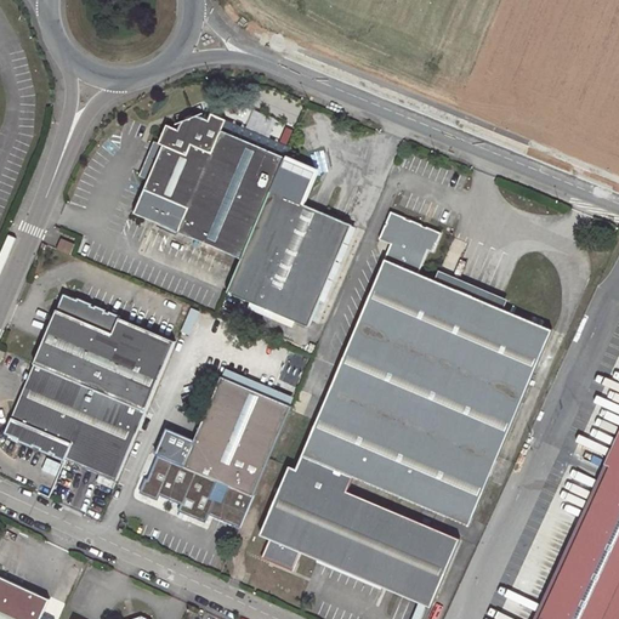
[(280,160),(282,155),(219,129),(223,118),(209,111),(206,118),(198,114),(192,117),(191,115),(188,115),(186,117),(185,119),(185,120),(177,124),(176,126),(164,121),(155,141),(160,142),(142,186),(186,205),(175,230),(239,256),(280,160)]
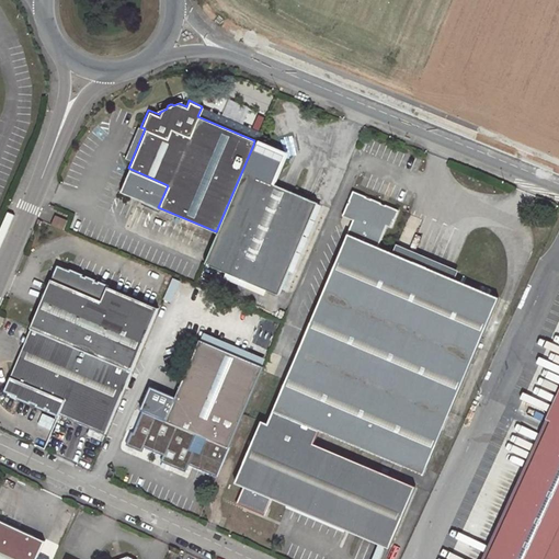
[(281,157),(253,145),(216,231),(203,263),(224,271),(221,277),(242,286),(244,281),(276,294),(315,202),(270,182),(281,157)]
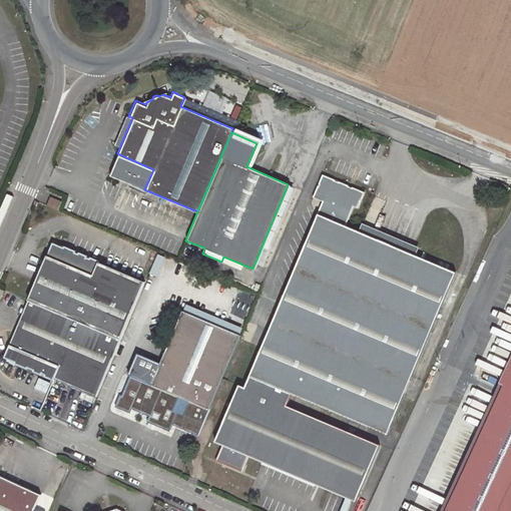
[(243,371),(238,384),(281,403),(287,390),(385,432),(453,272),(400,248),(358,230),(343,223),(352,204),(356,206),(362,191),(321,173),(312,195),(321,199),(316,213),(317,214),(249,374),(243,371)]
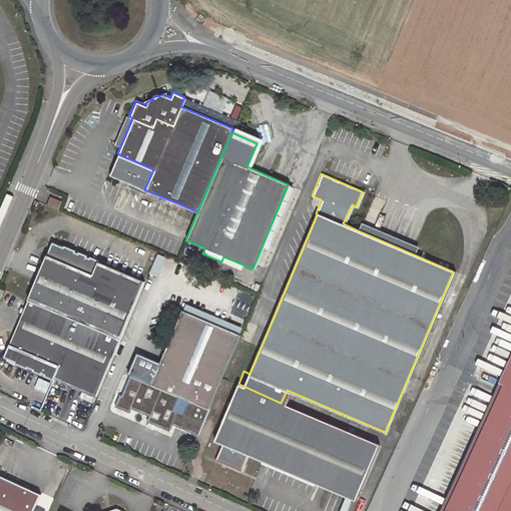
[(47,200),(45,204),(56,208),(59,200),(48,196),(47,200)]
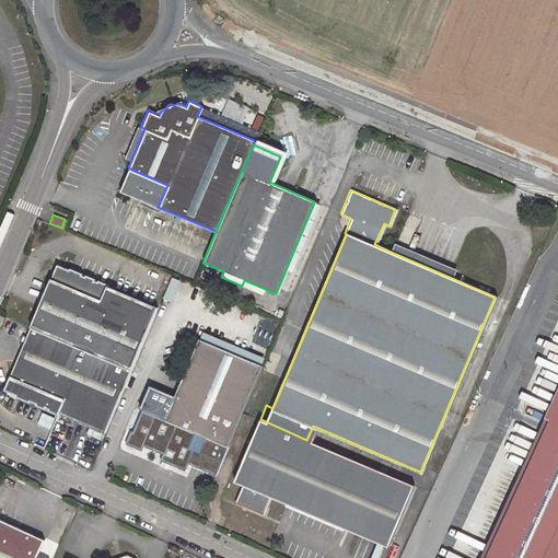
[(394,242),(391,252),(437,271),(440,263),(394,242)]
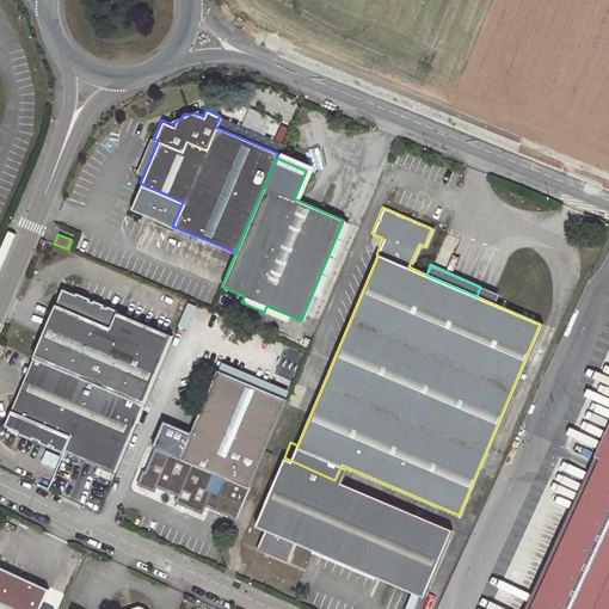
[(141,401),(170,333),(67,290),(59,293),(32,355),(141,401)]
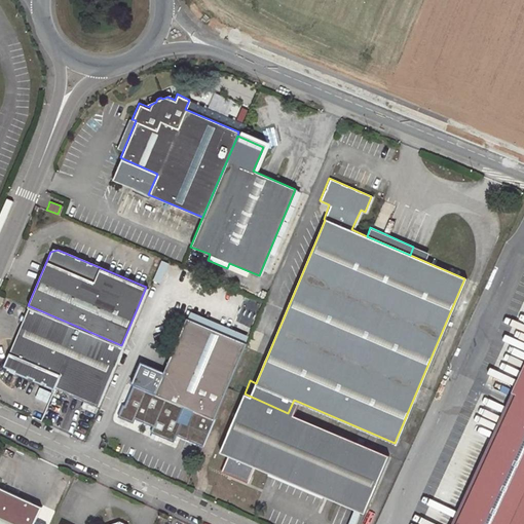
[(97,405),(121,345),(28,305),(5,359),(8,367),(97,405)]
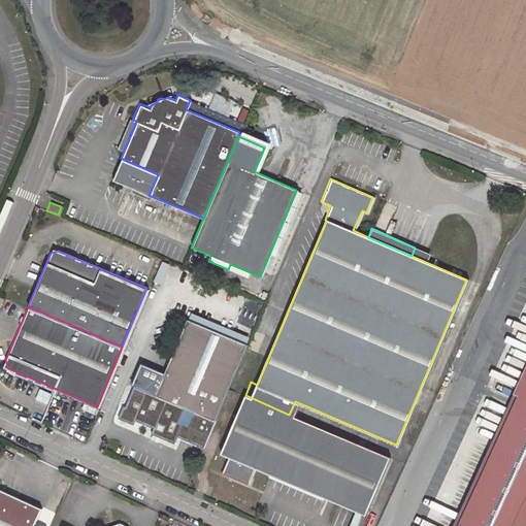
[(202,447),(245,343),(187,319),(154,394),(132,385),(124,405),(122,405),(117,417),(132,423),(134,419),(152,427),(150,432),(152,432),(159,435),(173,441),(176,435),(202,447)]
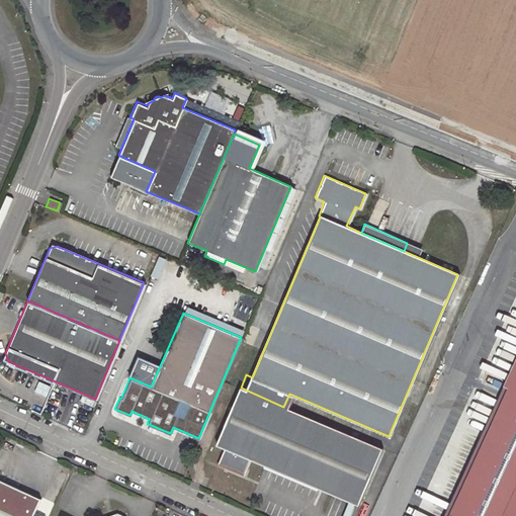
[(515,355),(502,384),(513,390),(515,382),(515,355)]
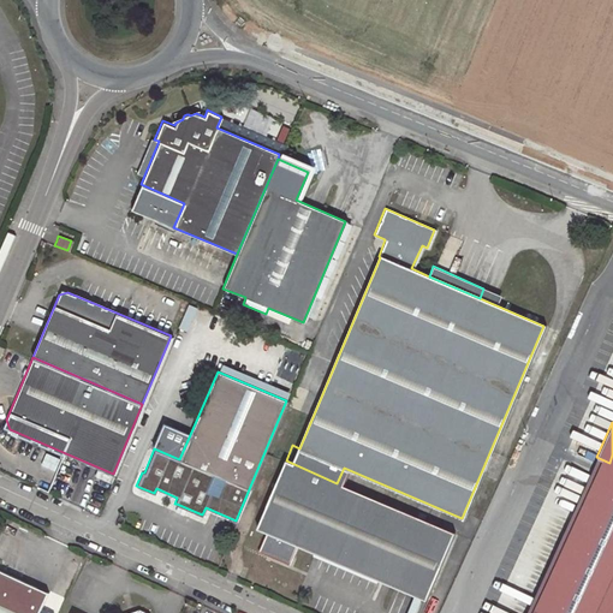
[(612,612),(612,454),(609,463),(596,457),(543,433),(493,541),(552,569),(534,608),(543,612),(612,612)]
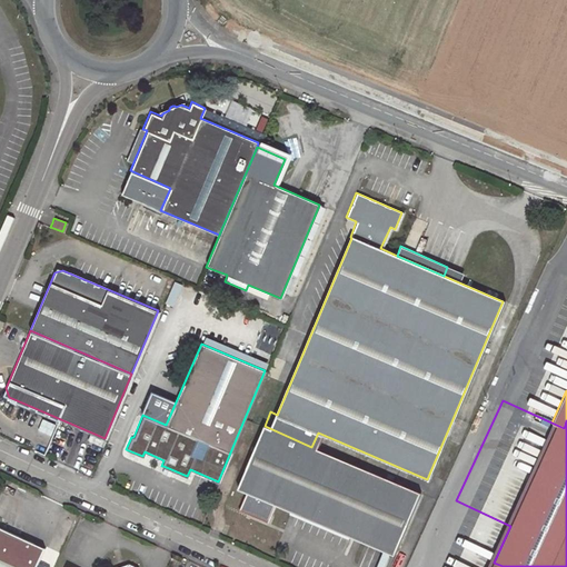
[(419,493),(311,447),(265,426),(237,488),(246,491),(238,509),(267,521),(274,504),(394,554),(419,493)]
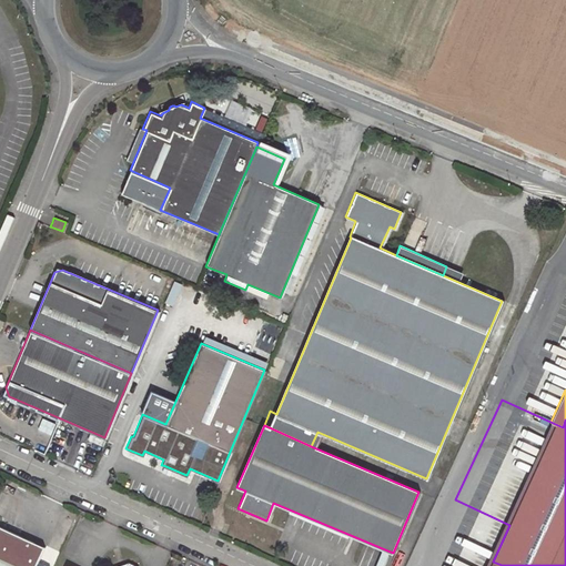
[(171,468),(163,465),(161,471),(169,475),(171,468)]
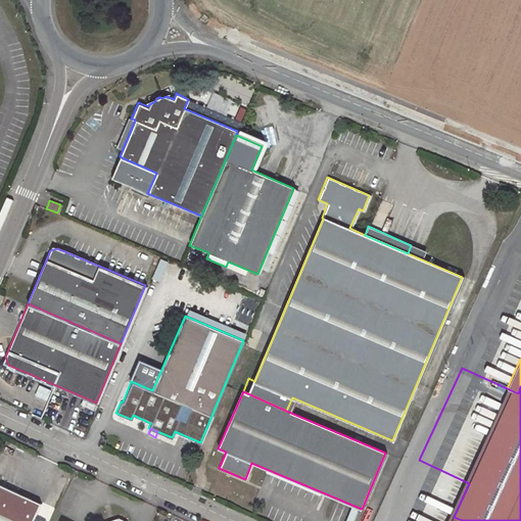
[(0,520),(31,520),(40,503),(0,483),(0,520)]
